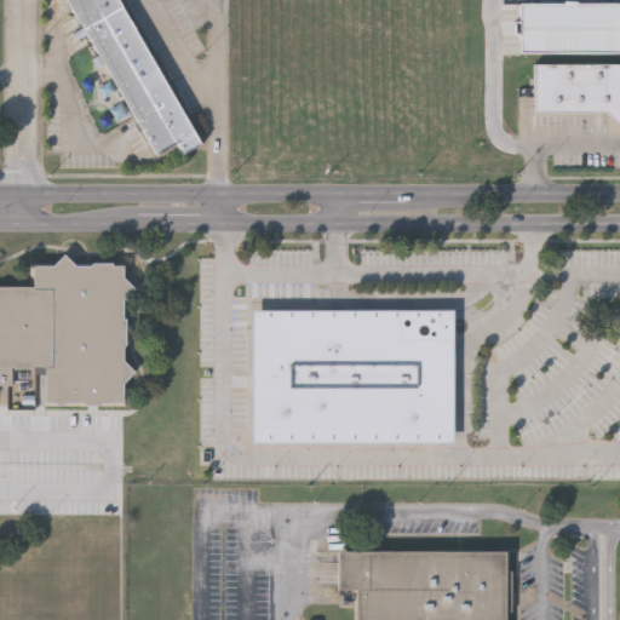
[(118,0),(201,141),(182,153),(174,142),(156,153),(65,0),(118,0)]
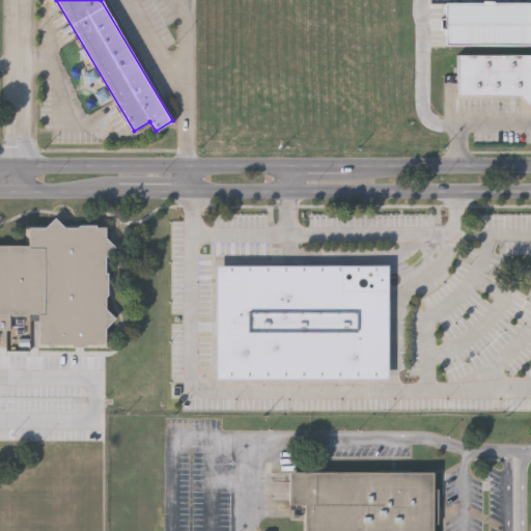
[(445,45),(530,45),(530,2),(445,2),(445,45)]
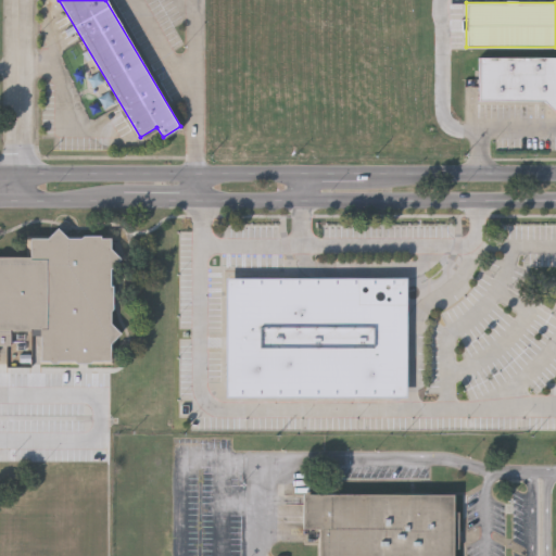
[(555,57),(478,57),(478,99),(543,99),(555,111),(555,57)]
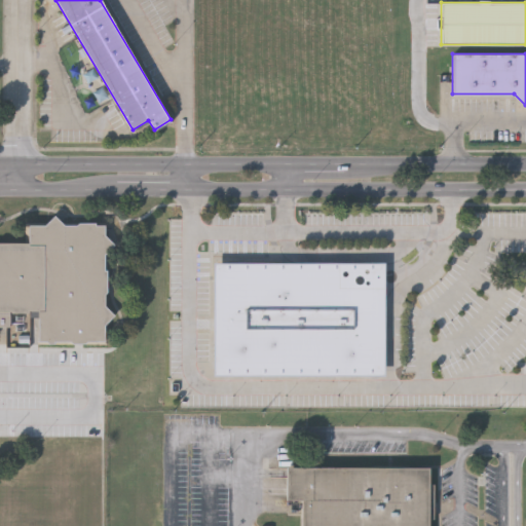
[(0,328),(10,328),(10,314),(38,314),(38,341),(104,341),(104,326),(113,317),(103,307),(103,296),(106,294),(106,271),(103,271),(103,257),(113,247),(103,236),(103,227),(94,227),(94,225),(79,225),(75,227),(63,227),(53,218),(43,227),(28,227),(28,245),(0,245),(0,328)]
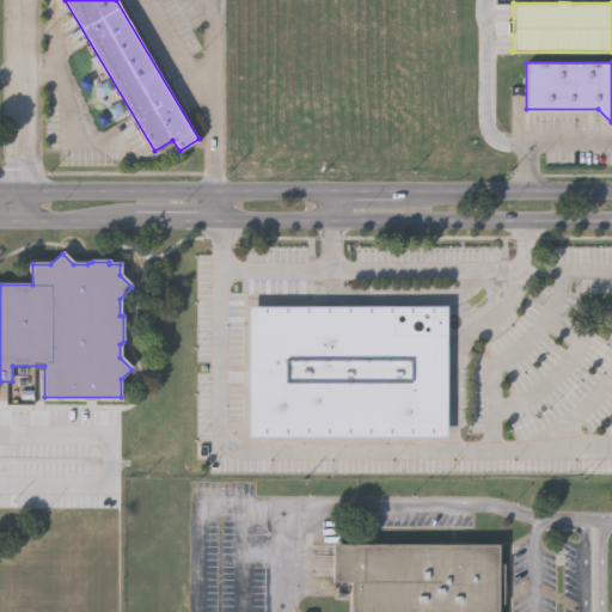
[(447,435),(250,435),(250,305),(447,305),(447,435)]
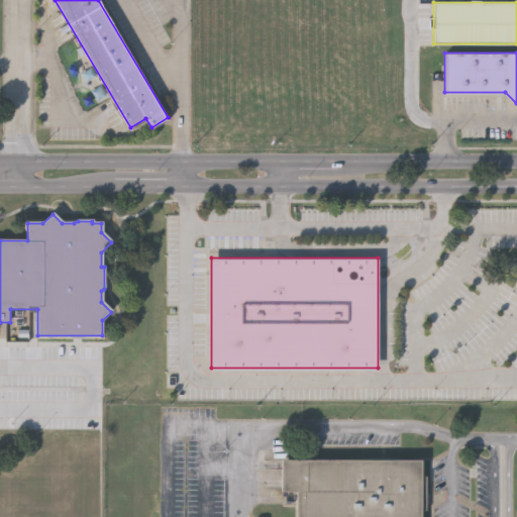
[(420,461),(303,461),(281,461),(281,495),(295,495),(294,516),(420,516),(420,506),(420,461)]
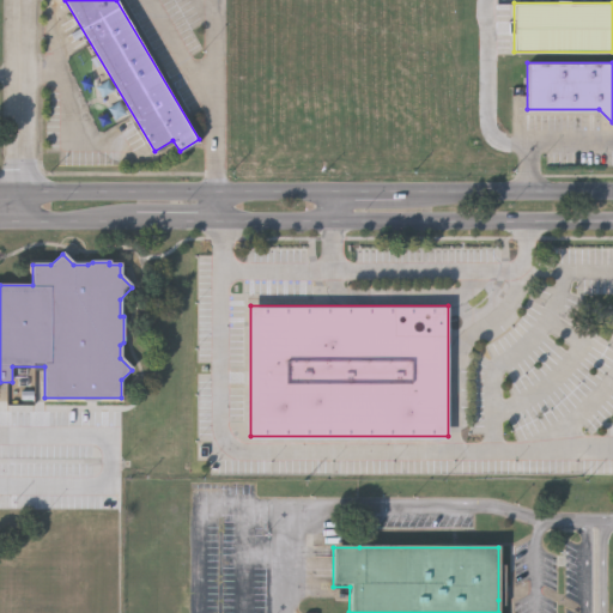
All buildings are outlined.
